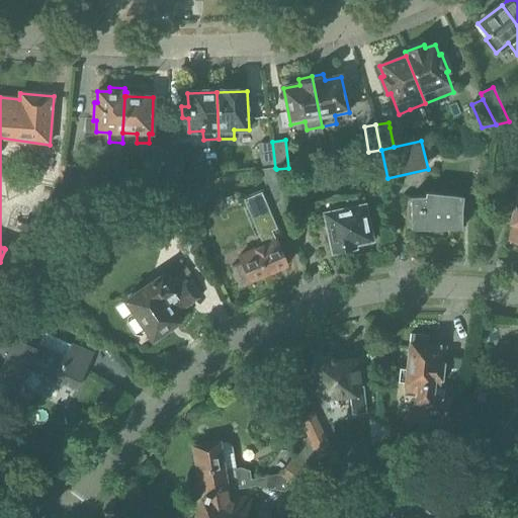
[(262,170),(275,168),(272,142),(259,144),(262,169),(262,170)]
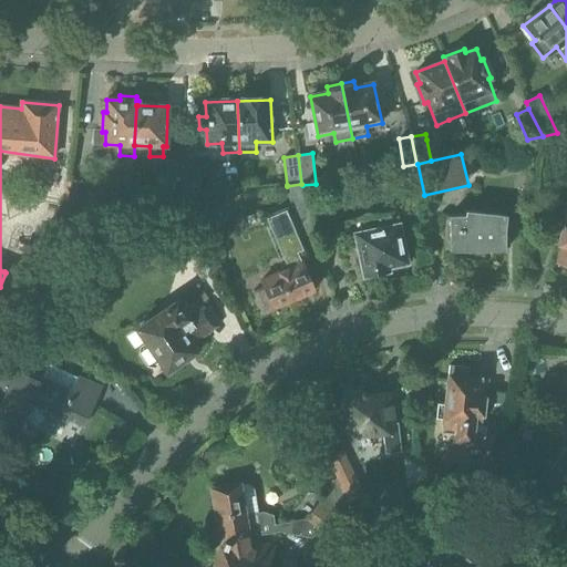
[(301,185),(302,185),(301,184),(287,186),(287,185),(285,185),(290,203),(305,198),(301,185)]
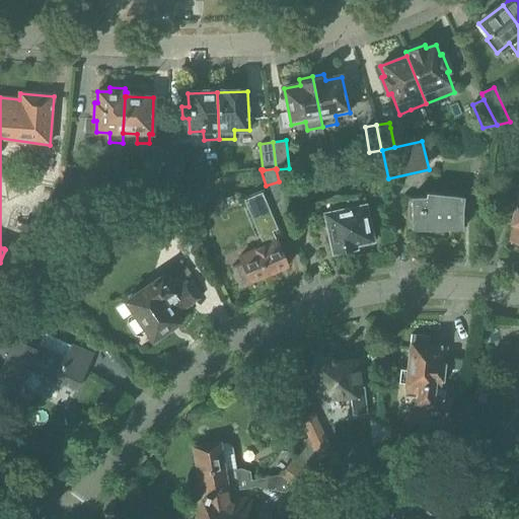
[(287,268),(273,231),(278,229),(262,192),(243,200),(264,247),(255,250),(254,250),(238,256),(241,263),(231,267),(239,287),(287,268)]
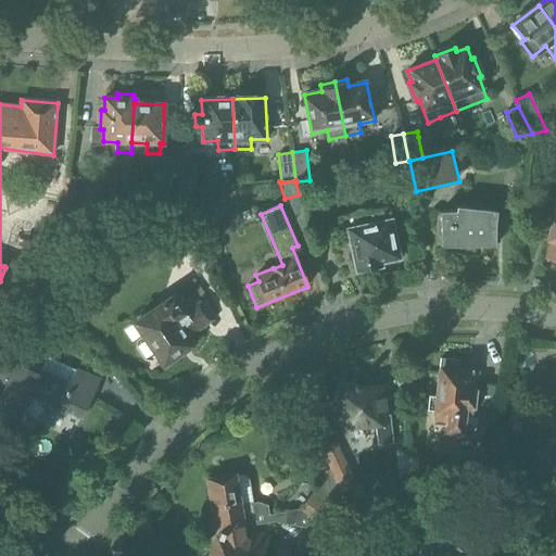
[(440,212),(441,248),(496,247),(495,227),(497,211),(456,206),(456,211),(440,212)]
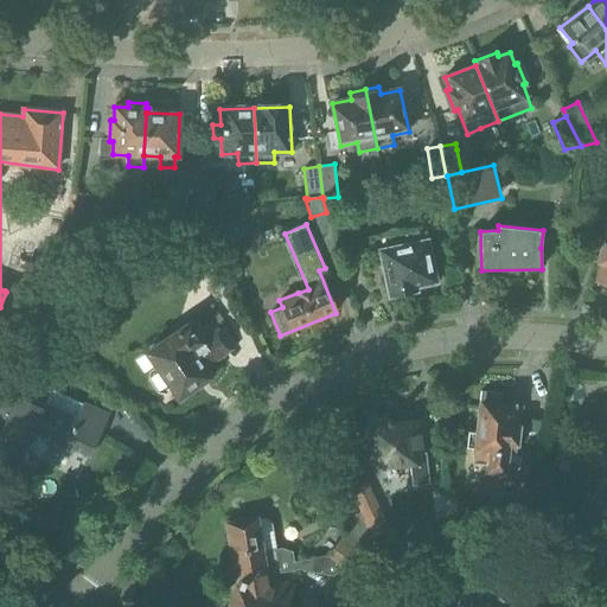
[(436,282),(425,227),(370,240),(371,249),(378,248),(389,296),(416,291),(415,286),(436,282)]
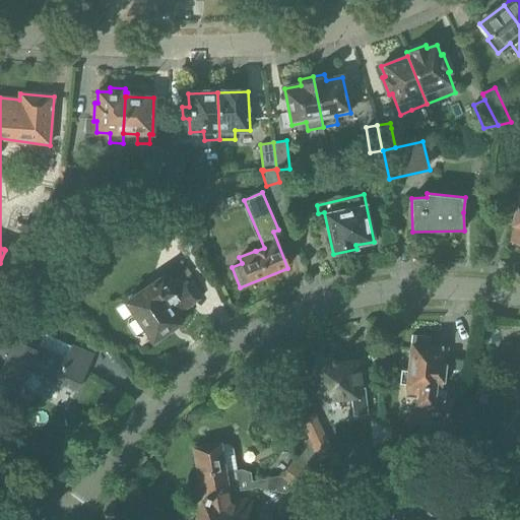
[(519,207),(517,207),(512,225),(515,225),(511,241),(519,243),(519,207)]
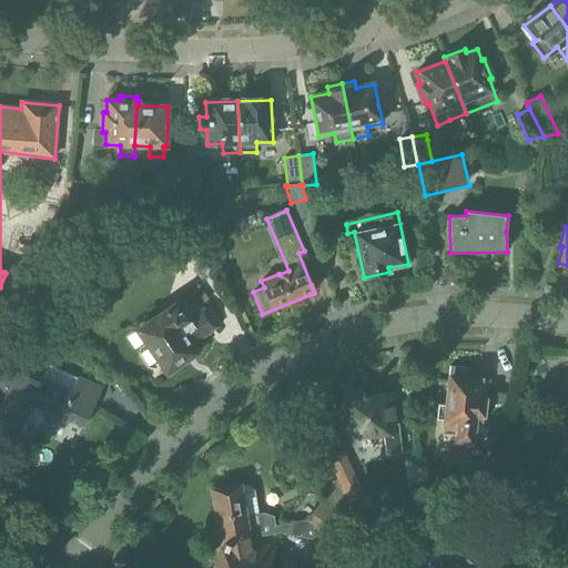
[(134,331),(143,344),(140,347),(139,355),(146,367),(154,368),(160,365),(168,375),(201,352),(194,342),(209,332),(196,314),(190,320),(178,301),(134,331)]
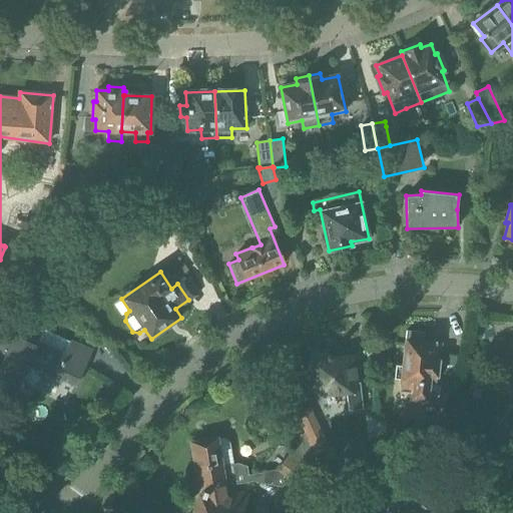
[(75,387),(91,350),(69,340),(69,341),(23,320),(16,336),(15,336),(0,368),(0,377),(17,385),(27,364),(75,387)]
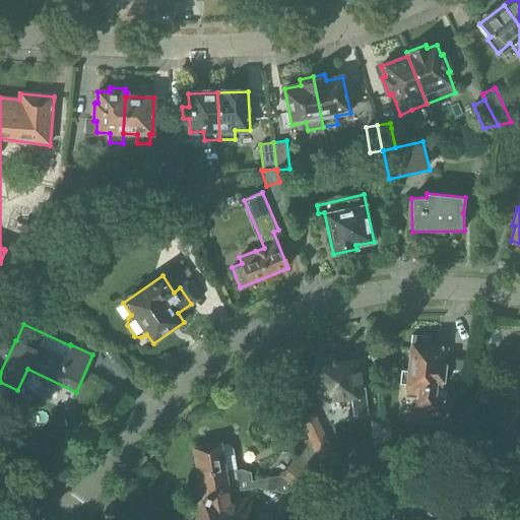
[(400,371),(399,384),(406,385),(405,397),(417,398),(417,403),(433,405),(433,404),(445,405),(447,388),(442,388),(445,358),(437,356),(438,347),(428,346),(429,339),(412,337),(409,371),(400,371)]
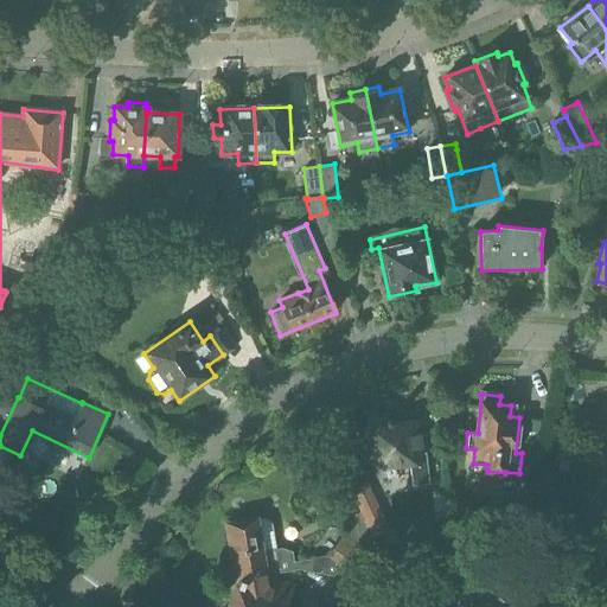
[(606,413),(598,407),(581,428),(606,447),(606,446),(606,505),(605,509),(606,510),(606,413)]
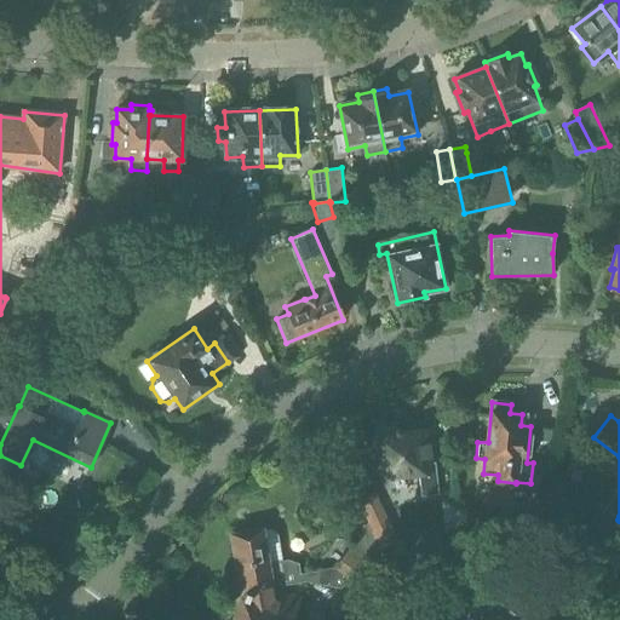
[(418,472),(420,494),(437,493),(434,461),(432,461),(429,429),(399,432),(399,424),(377,426),(379,454),(371,454),(374,477),(418,472)]
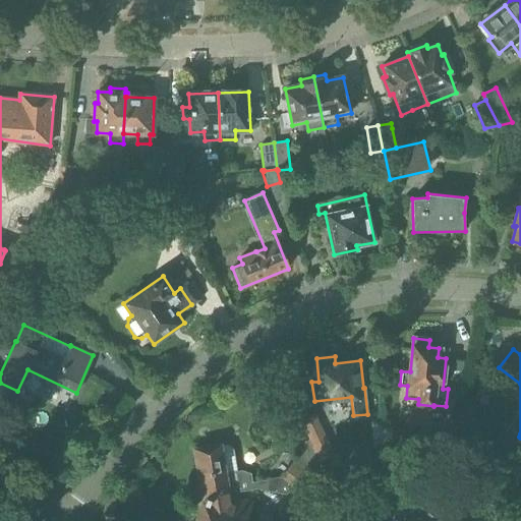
[(308,440),(320,462),(335,455),(314,412),(300,419),(308,440)]
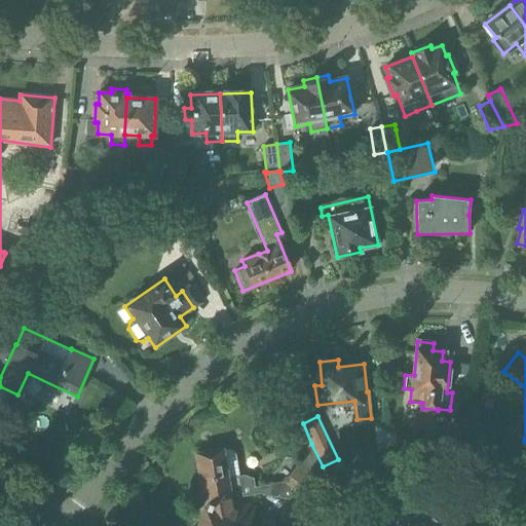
[(318,479),(320,478),(311,472),(323,467),(323,466),(311,444),(294,452),(298,464),(285,483),(269,485),(269,486),(268,495),(290,499),(296,491),(304,497),(304,498),(305,496),(318,479)]
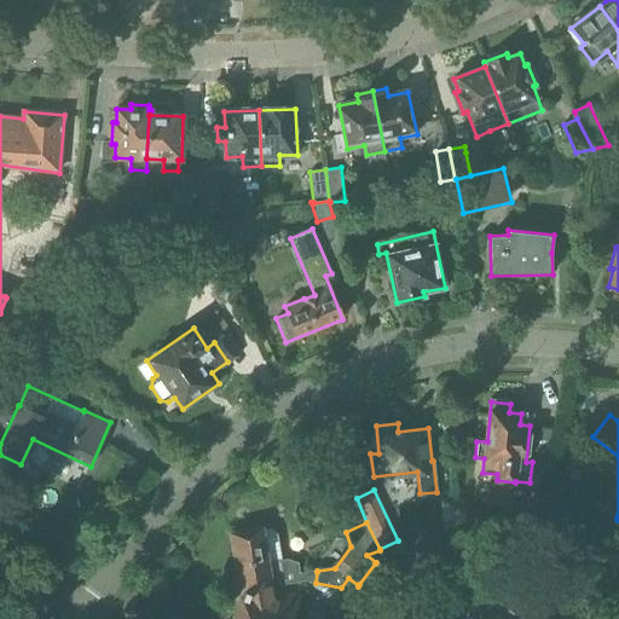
[(231,534),(242,593),(272,588),(308,582),(316,583),(317,572),(314,571),(299,574),(298,563),(296,563),(287,560),(281,561),(277,537),(275,532),(271,530),(266,528),(260,530),(231,534)]
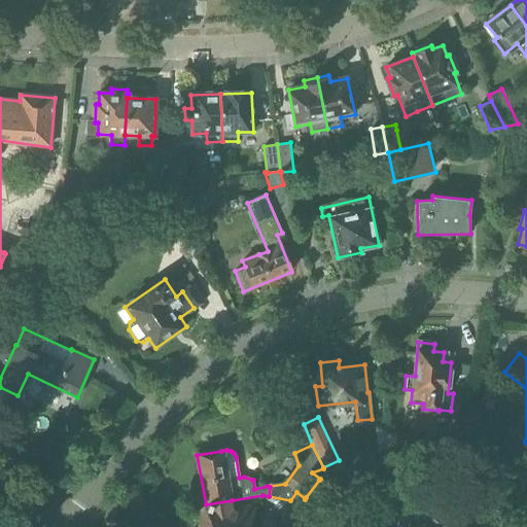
[(306,497),(305,499),(305,498),(303,501),(314,510),(330,486),(320,479),(319,480),(306,497)]
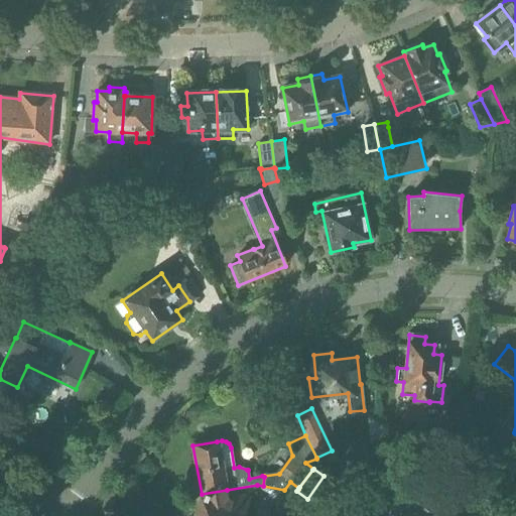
[(409,490),(416,495),(418,493),(428,480),(420,473),(414,480),(415,481),(409,490)]
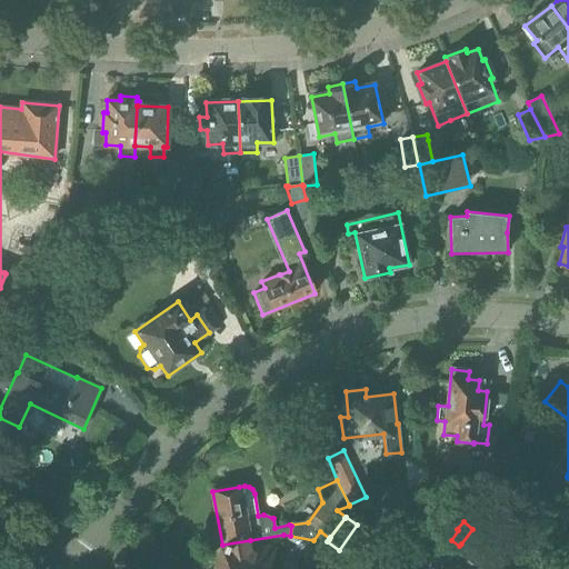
[(250,540),(222,545),(222,546),(213,568),(268,568),(277,548),(259,541),(256,550),(251,549),(250,540)]
